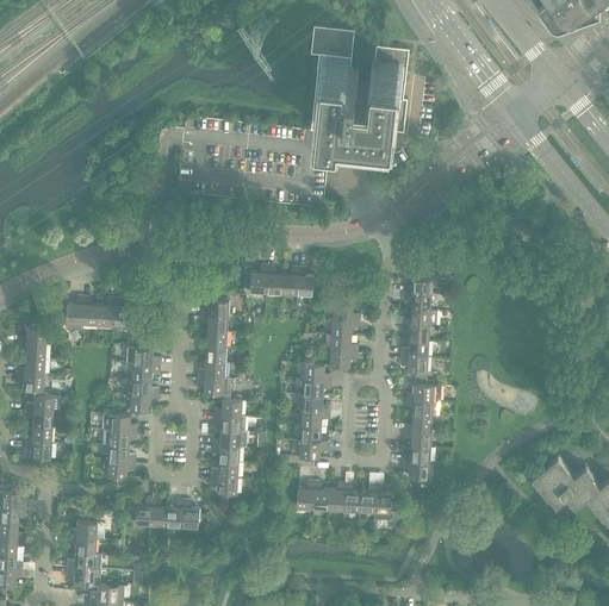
[(536,0),(550,18),(552,20),(554,22),(557,22),(558,23),(560,22),(563,22),(598,8),(600,8),(601,8),(601,7),(601,6),(600,5),(598,5),(598,4),(600,4),(602,0),(536,0)]
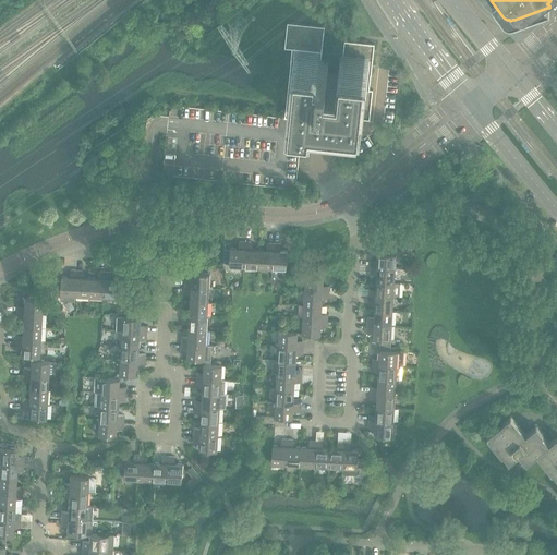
[(321,63),(324,28),(288,25),(285,49),(292,50),(290,64),(297,65),(295,74),(293,74),(289,115),(311,117),(311,109),(315,110),(315,108),(322,108),(329,109),(328,113),(351,117),(351,113),(359,115),(359,121),(368,122),(372,92),(363,91),(364,77),(371,77),(374,47),(343,44),(340,77),(326,76),(327,64),(321,63)]
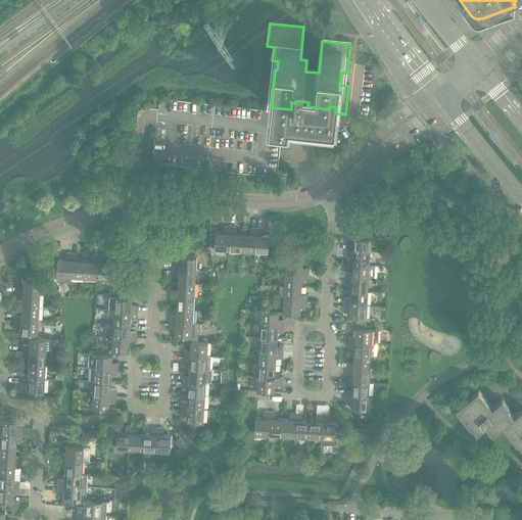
[(164,102),(156,111),(137,109),(132,162),(146,163),(149,129),(155,129),(151,167),(277,180),(277,170),(282,119),(259,116),(261,112),(164,102)]
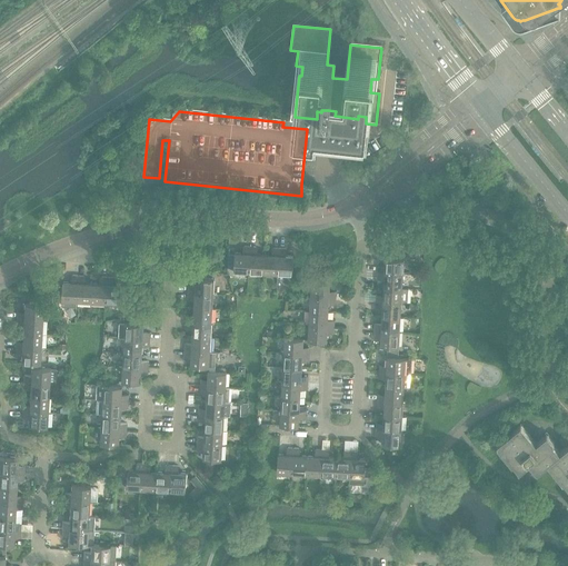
[(538,225),(538,226),(536,222),(528,228),(539,242),(547,236),(538,225)]
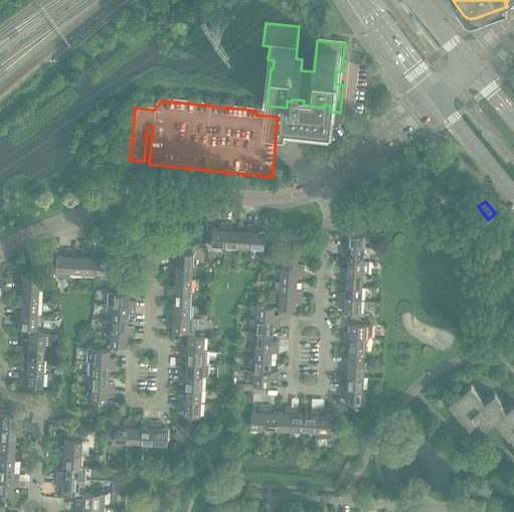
[(224,248),(225,226),(219,225),(219,231),(212,231),(211,247),(224,248)]
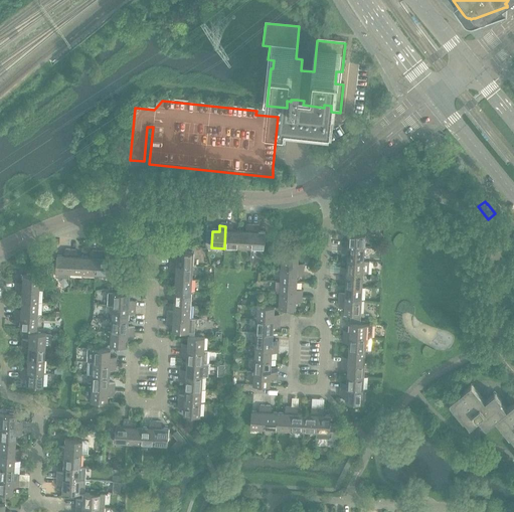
[(231,232),(231,226),(225,226),(224,248),(237,249),(238,233),(231,232)]
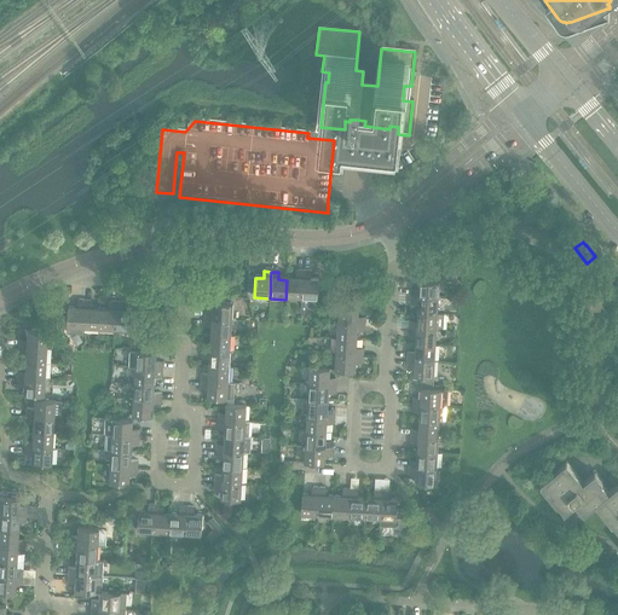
[(301,301),(302,273),(295,273),(295,280),(287,280),(286,300),(301,301)]
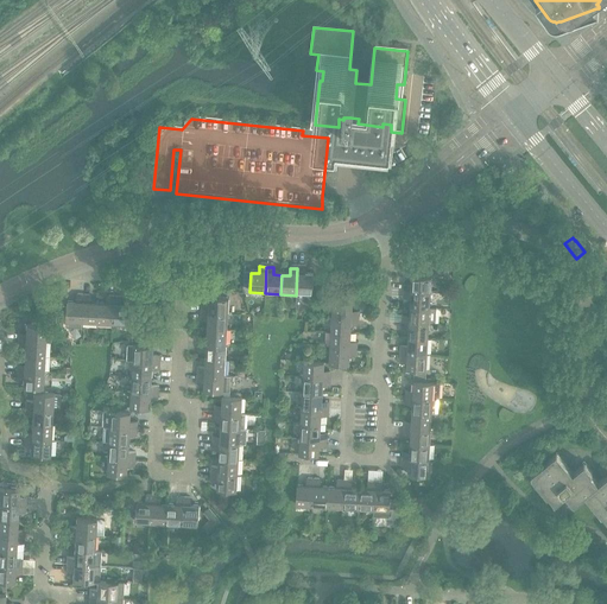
[(304,277),(304,269),(297,268),(296,296),(311,297),(313,277),(304,277)]
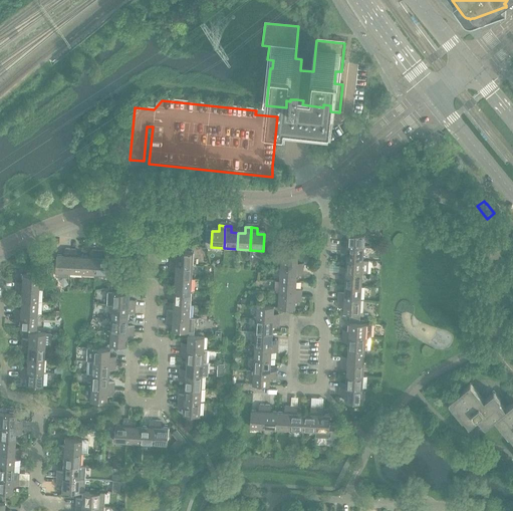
[(362,250),(363,237),(347,236),(346,243),(341,243),(340,249),(362,250)]
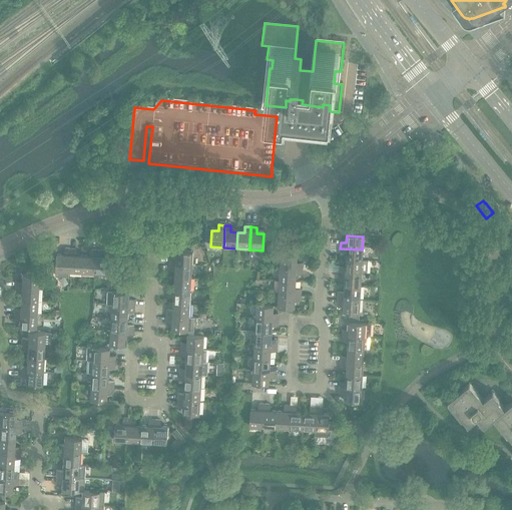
[(362,263),(362,249),(340,248),(340,255),(345,255),(345,262),(362,263)]
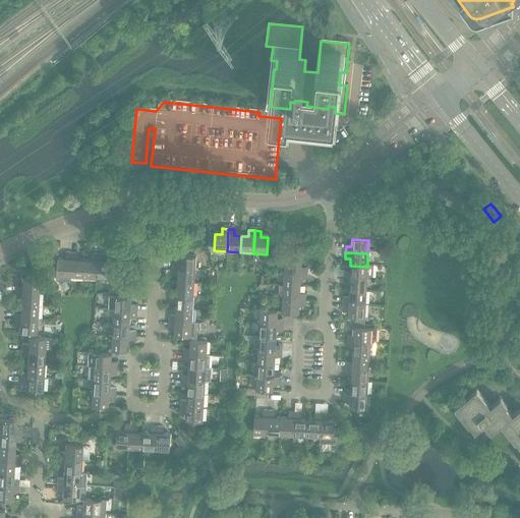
[(69,278),(71,255),(64,255),(64,262),(57,261),(56,277),(69,278)]
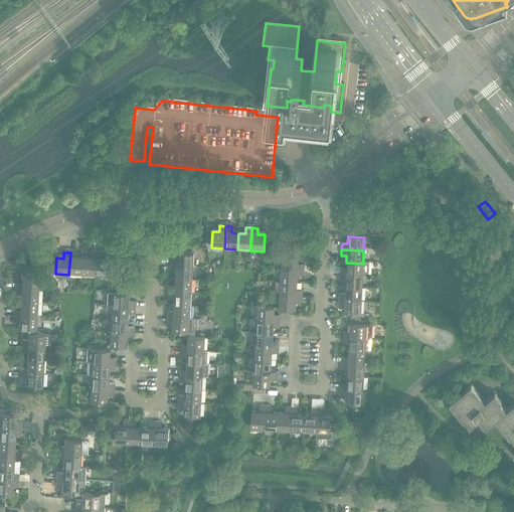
[(75,259),(76,252),(70,252),(68,275),(81,276),(82,260),(75,259)]
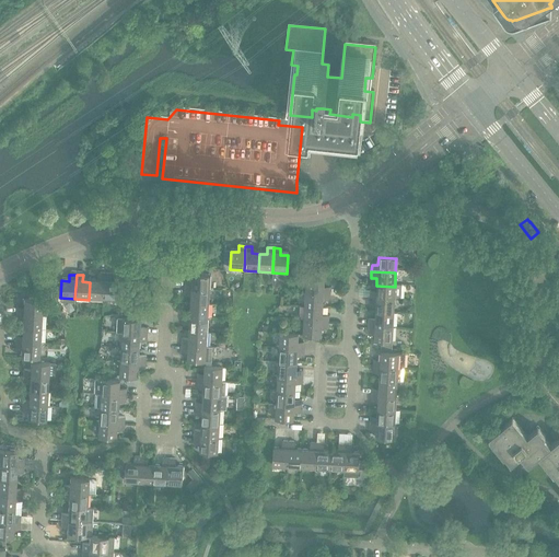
[(103,301),(105,276),(97,276),(97,282),(90,282),(89,300),(103,301)]
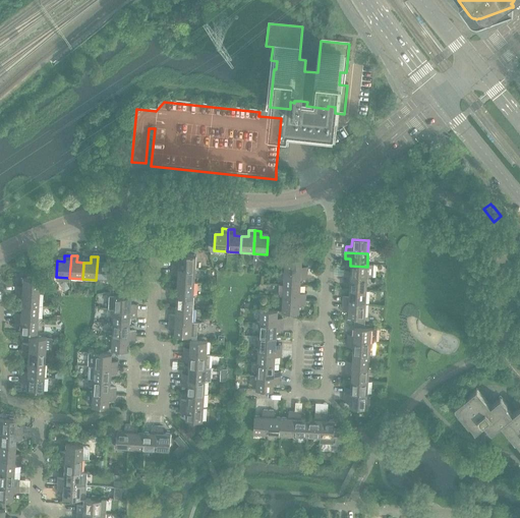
[(103,264),(103,257),(98,256),(96,280),(109,280),(110,264),(103,264)]
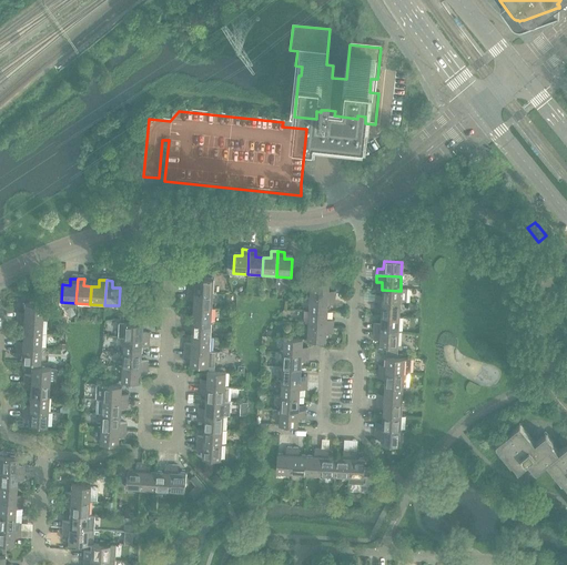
[(212,296),(213,282),(194,281),(194,289),(188,289),(186,295),(212,296)]
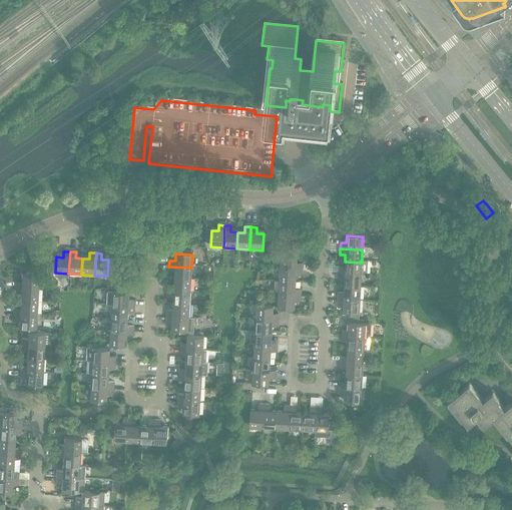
[(296,265),(297,258),(280,257),(280,270),(302,272),(302,266),(296,265)]
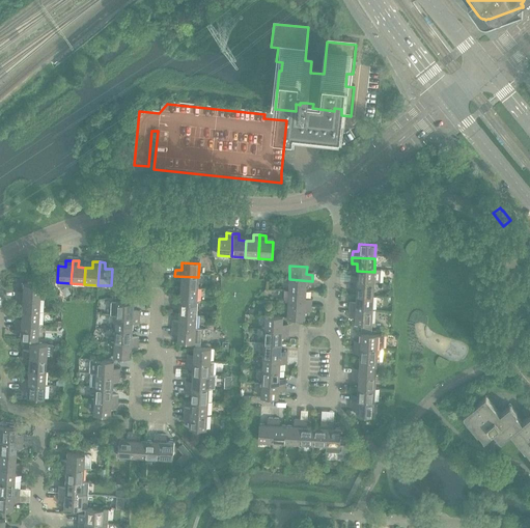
[(380,272),(374,272),(357,271),(356,278),(351,278),(351,284),(373,285),(379,285),(380,272)]
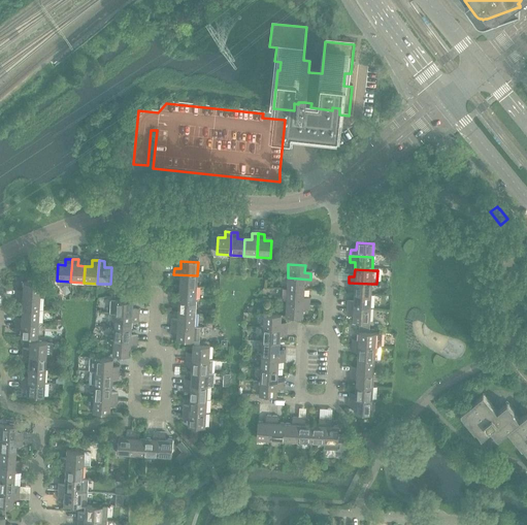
[(196,289),(197,275),(173,274),(173,281),(179,281),(178,288),(196,289)]
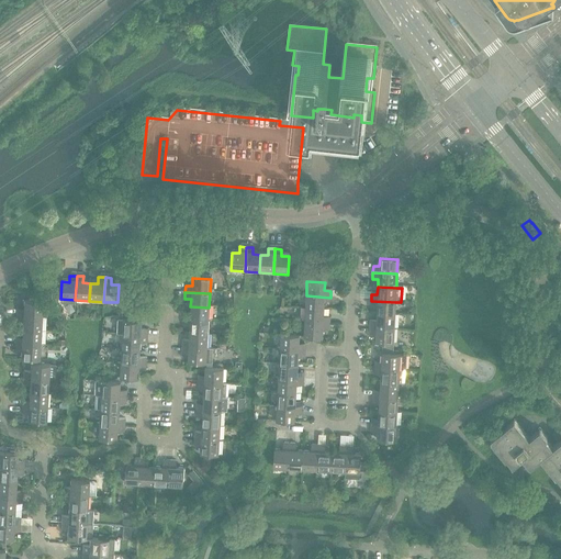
[(331,304),(331,298),(306,295),(305,310),(323,311),(324,304),(331,304)]
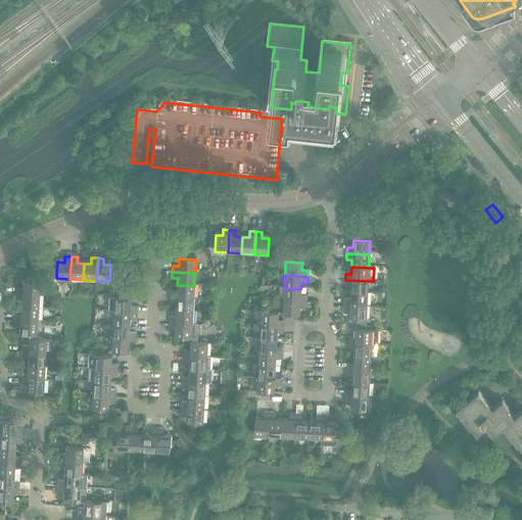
[(367,294),(368,281),(345,280),(344,286),(350,286),(350,293),(367,294)]
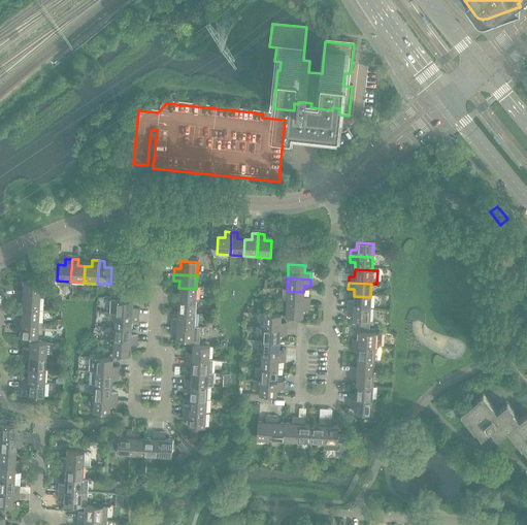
[(38,300),(39,286),(22,285),(22,292),(15,292),(14,298),(15,298),(38,300)]
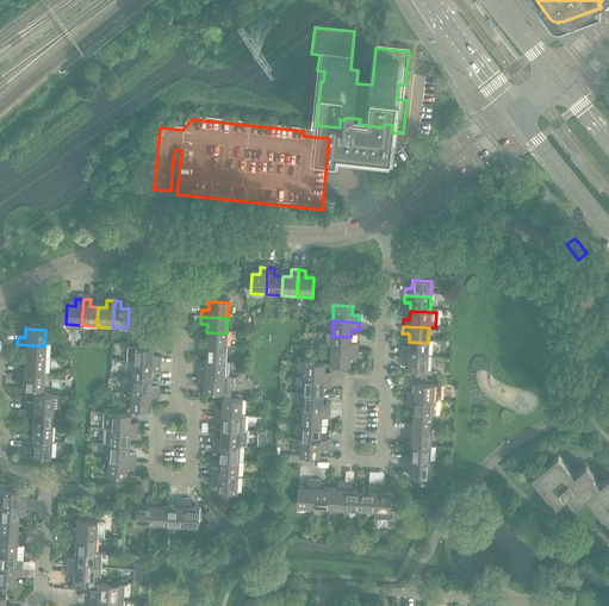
[(225,349),(227,333),(206,332),(206,341),(199,341),(199,348),(225,349)]
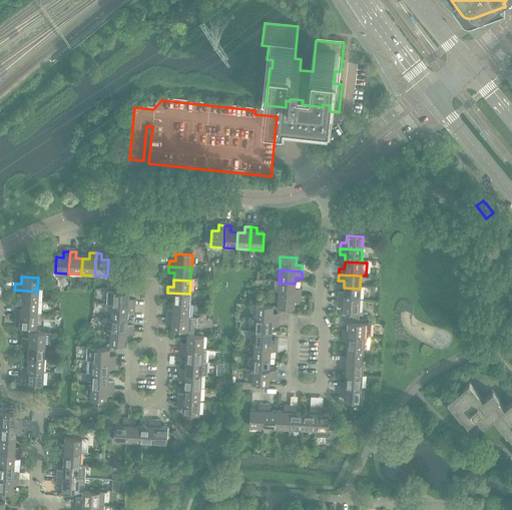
[(295,291),(295,284),(279,283),(278,296),(300,298),(301,292),(295,291)]
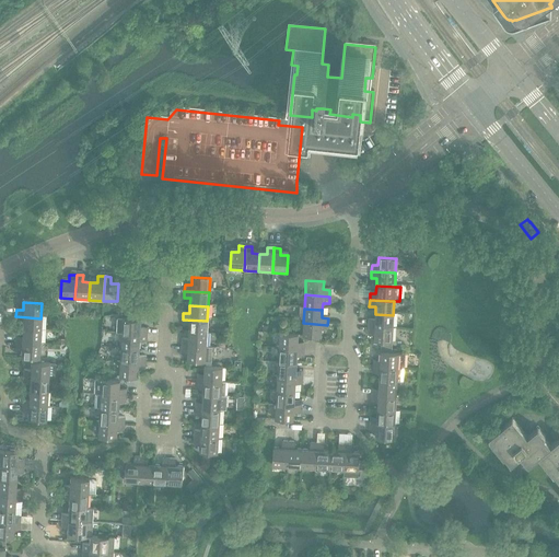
[(392,329),(393,315),(375,314),(374,322),(369,322),(368,328),(392,329)]
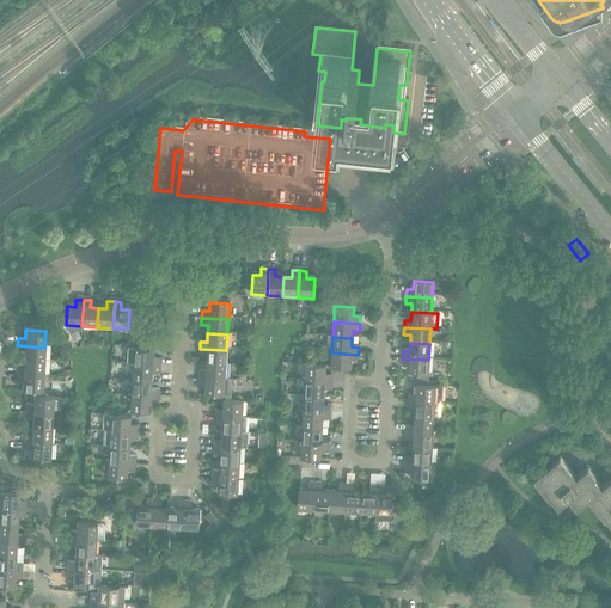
[(44,348),(18,345),(17,345),(17,352),(24,352),(24,362),(43,363),(44,348)]
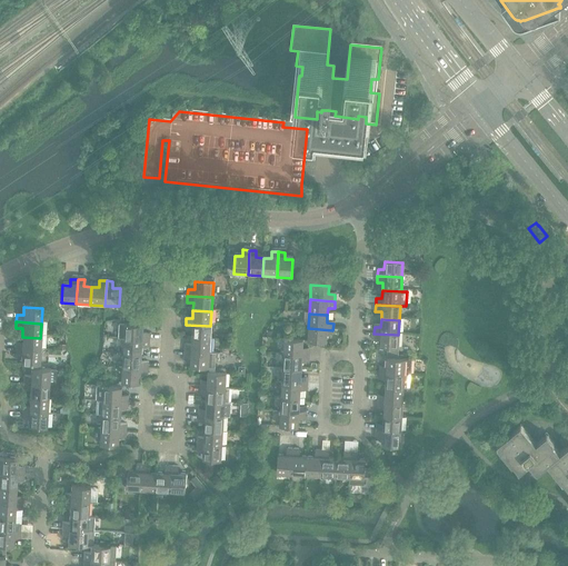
[(210,340),(210,326),(186,325),(185,331),(191,331),(191,339),(210,340)]
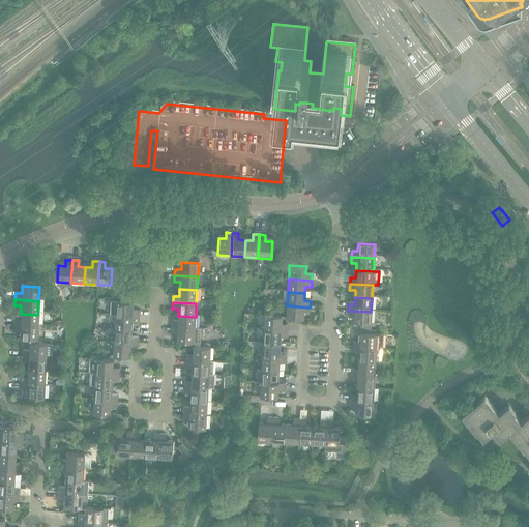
[(133,313),(133,304),(116,303),(115,318),(139,319),(139,313),(133,313)]
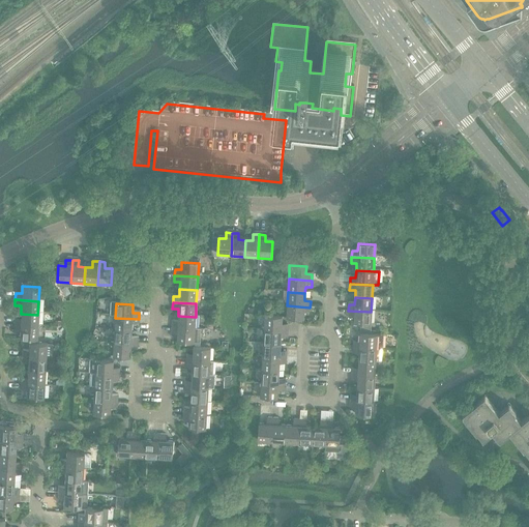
[(310,314),(310,308),(287,305),(286,320),(303,321),(303,314),(310,314)]
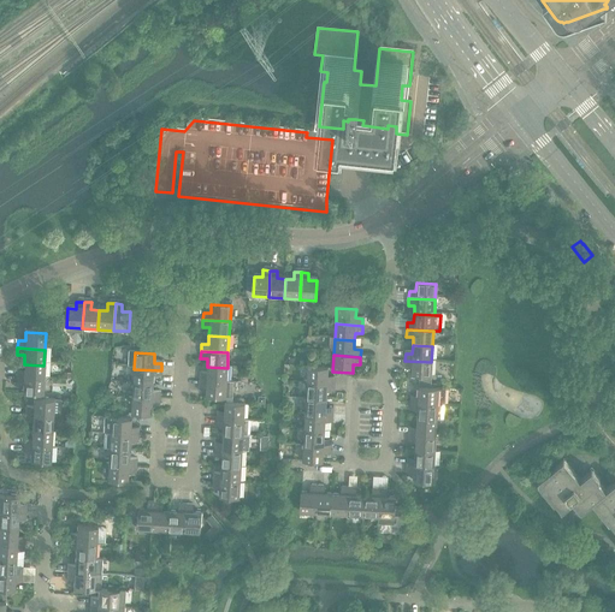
[(430,391),(431,362),(404,361),(404,368),(412,368),(412,378),(417,378),(419,378),(418,391),(430,391)]
